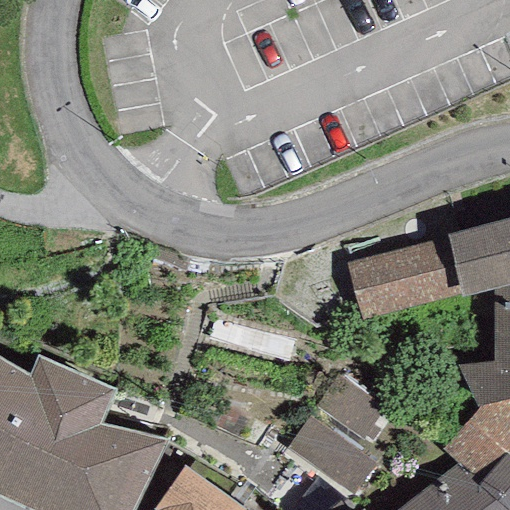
[(509,218),(449,234),(449,237),(462,291),(464,296),(497,288),(509,284),(509,218)]
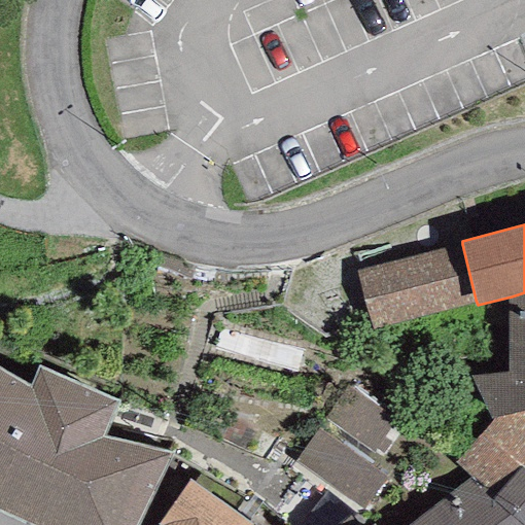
[(476,300),(462,244),(357,270),(373,327),(476,300)]
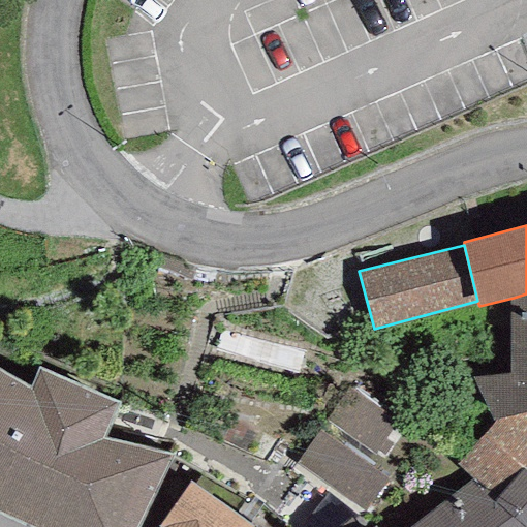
[(526,293),(514,298),(510,372),(474,378),(495,417),(526,409),(526,293)]
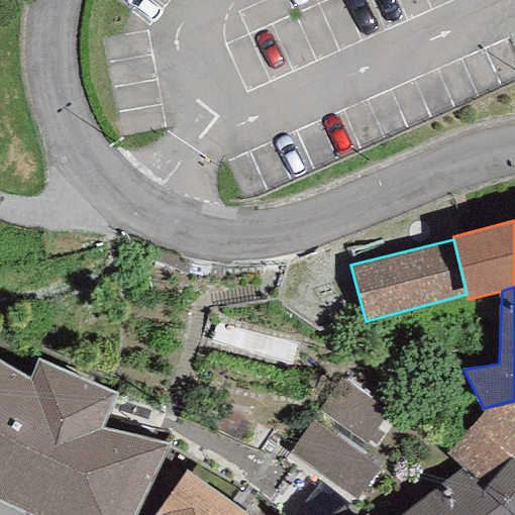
[(40,514),(133,514),(170,443),(100,425),(116,390),(39,358),(29,379),(0,434),(0,494),(5,497),(40,514)]
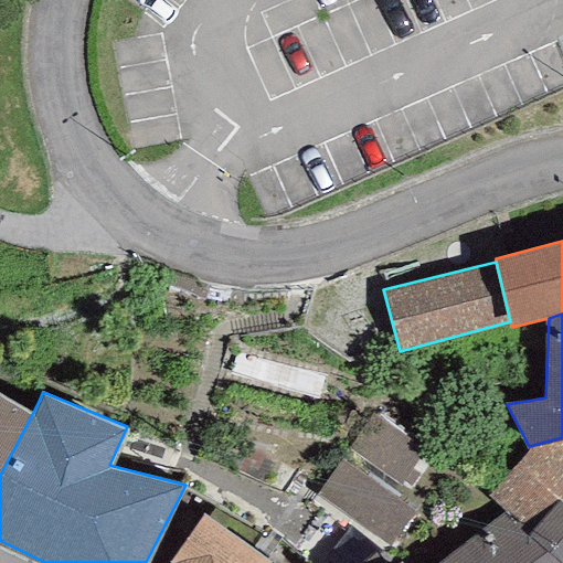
[(0,475),(32,414),(0,393),(0,475)]
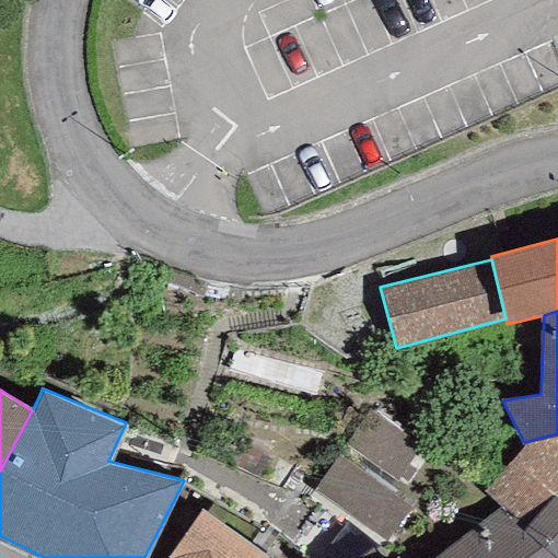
[(431,451),(371,407),(346,442),(406,484),(431,451)]
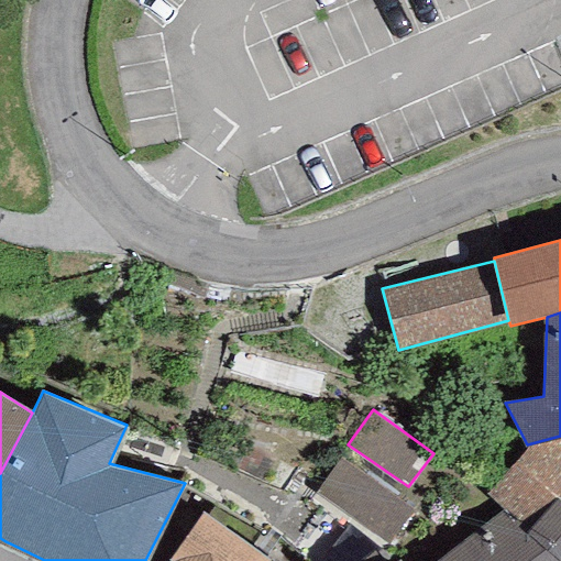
[(560,436),(527,444),(486,492),(488,494),(503,508),(528,534),(559,560),(560,560),(560,436)]
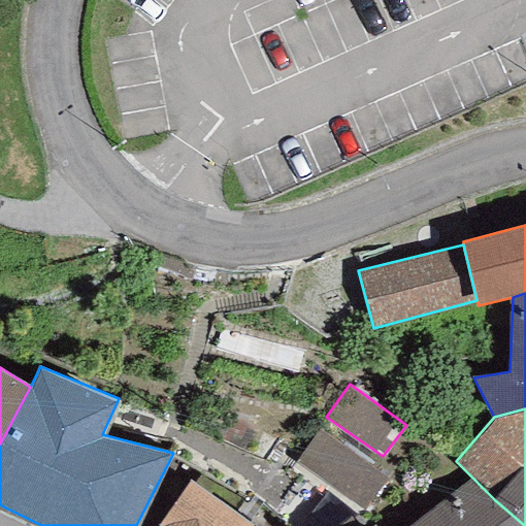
[(388,477),(319,427),(295,460),(364,511),(388,477)]
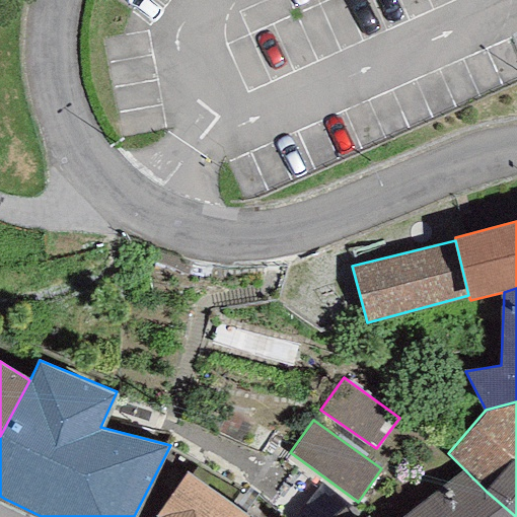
[(515,516),(487,492),(463,468),(401,516),(515,516)]
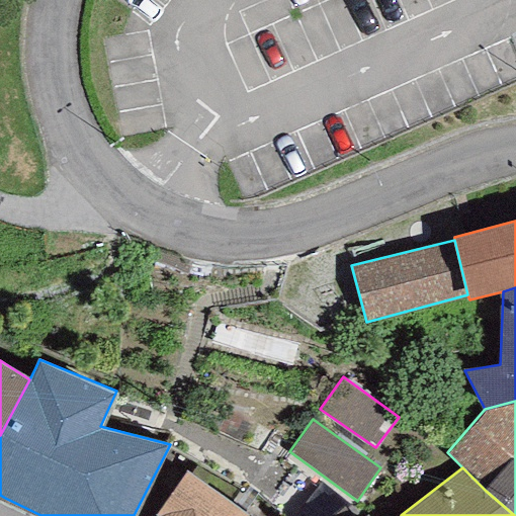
[(253,515),(246,515),(186,469),(155,514),(161,515),(259,515),(256,513),(253,515)]
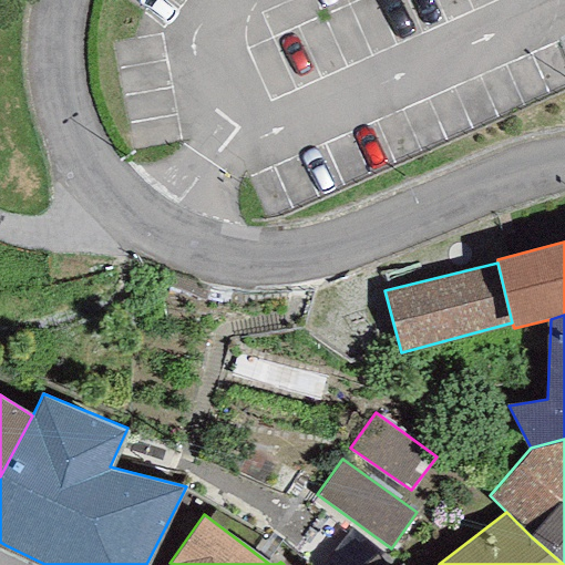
All buildings are outlined.
